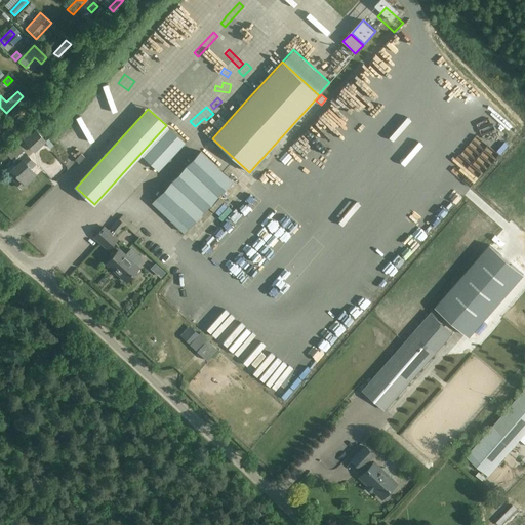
[(205,119),(198,126),(202,131),(210,124),(205,119)]
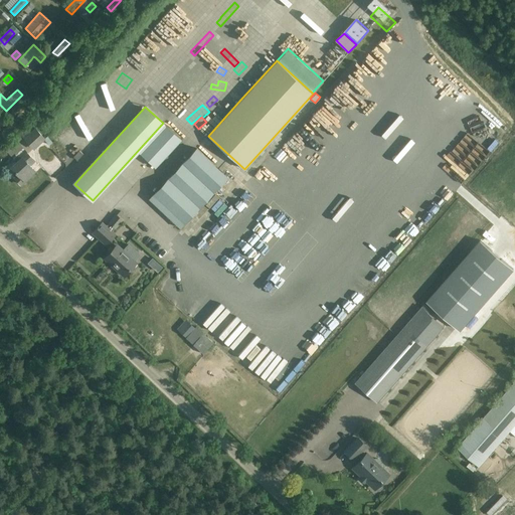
[(165,125),(140,152),(155,167),(181,139),(165,125)]
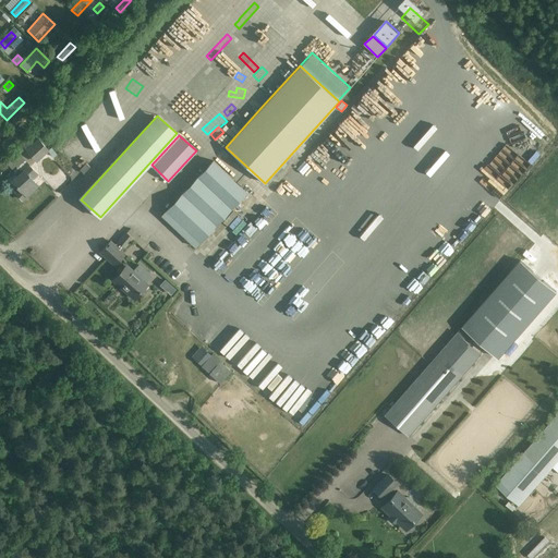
[(76,141),(83,148),(87,145),(80,137),(76,141)]
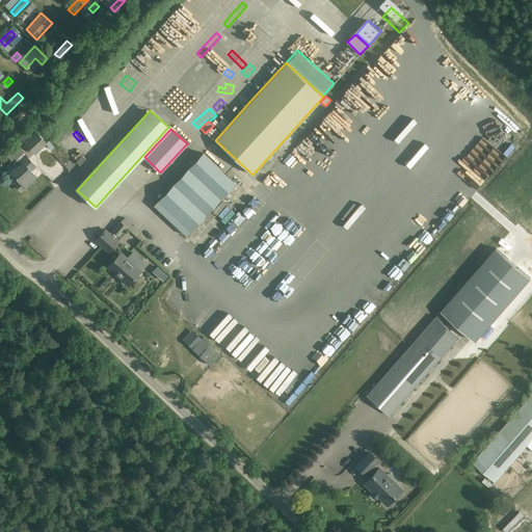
[(47,143),(42,137),(36,132),(24,143),(34,155),(47,143)]
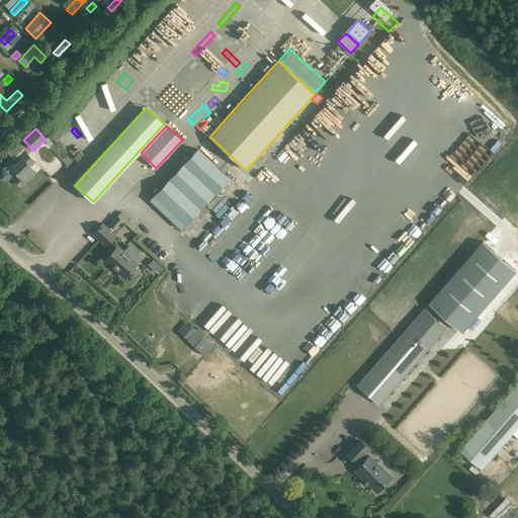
[(15,138),(4,148),(10,154),(21,144),(15,138)]
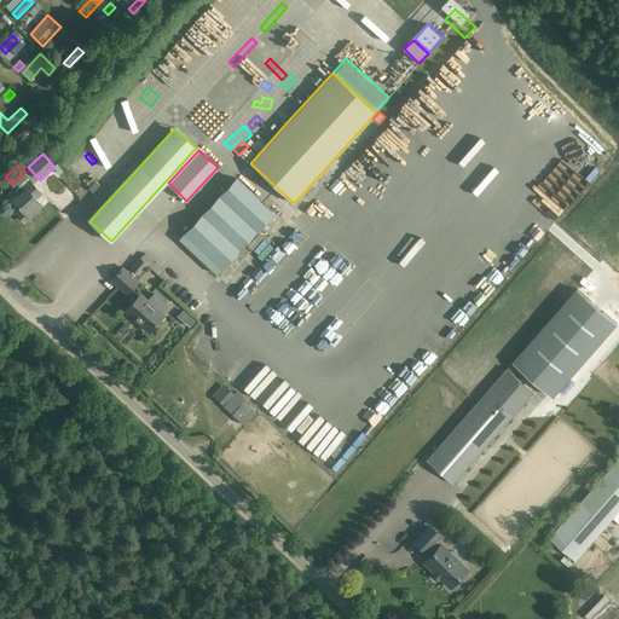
[(85,175),(77,180),(81,186),(88,180),(85,175)]
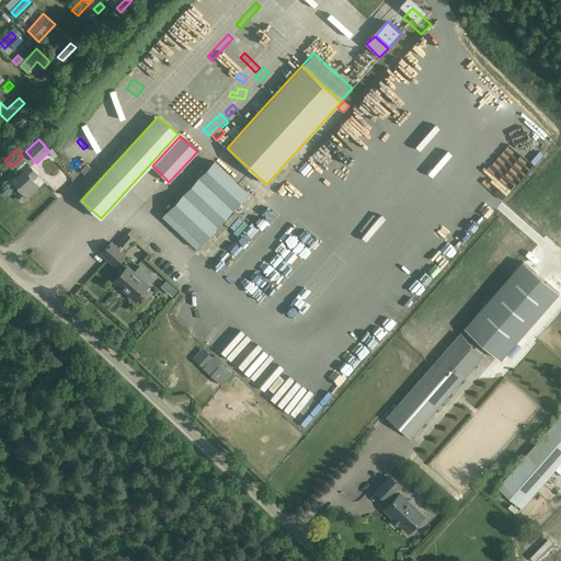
[(233,179),(227,172),(214,160),(183,194),(161,217),(196,249),(249,193),(233,179)]
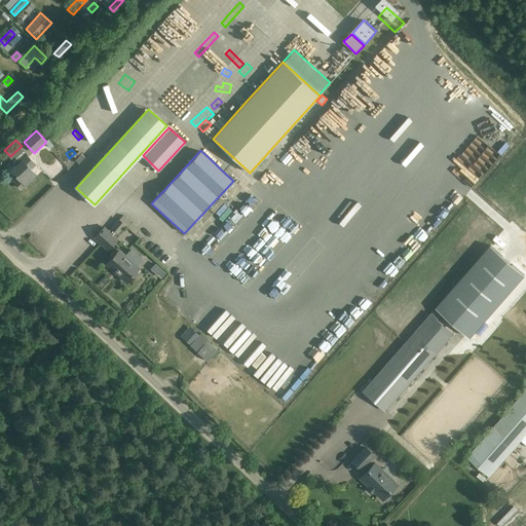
[(23,160),(31,170),(36,164),(26,152),(14,162),(17,165),(23,160)]
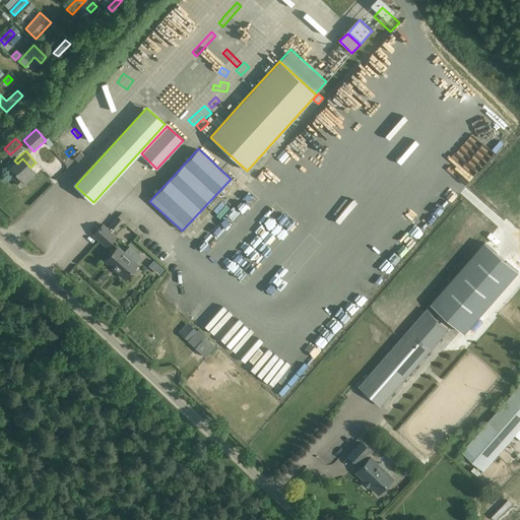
[(22,158),(17,164),(11,169),(18,176),(14,179),(20,186),(36,173),(30,168),(22,158)]
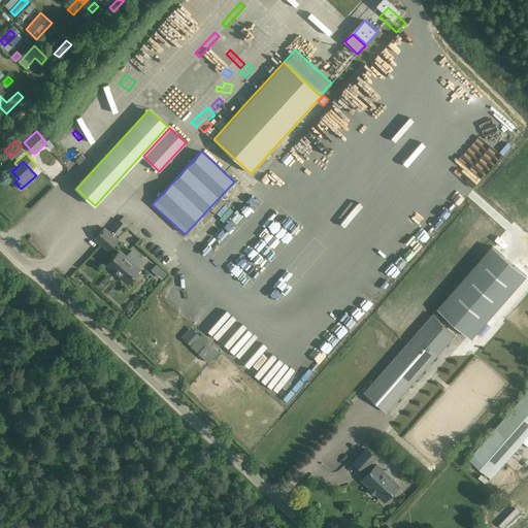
[(253,197),(260,203),(266,197),(259,190),(253,197)]
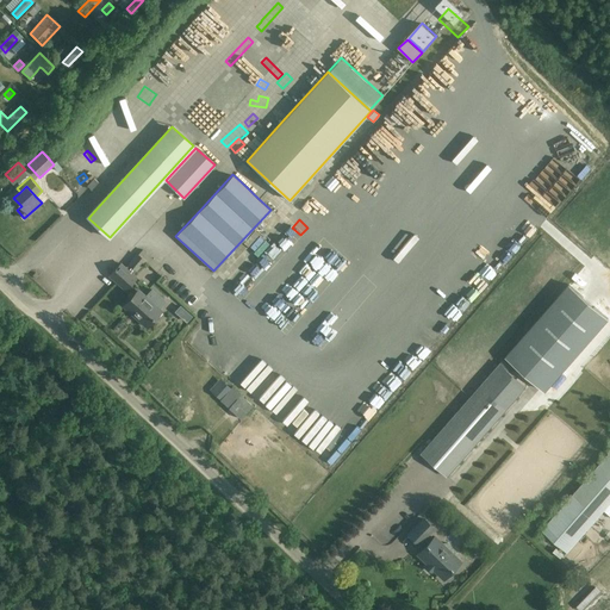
[(128,263),(129,263),(136,271),(137,271),(145,260),(137,253),(128,263)]
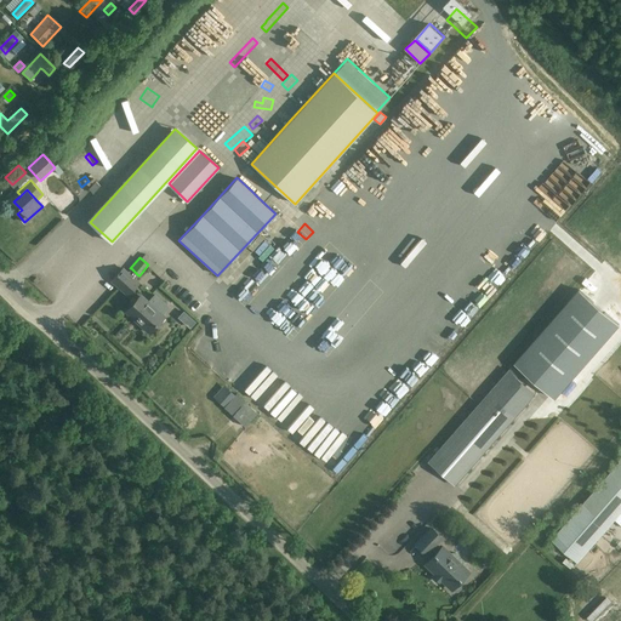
[(171,260),(158,266),(165,281),(178,275),(171,260)]
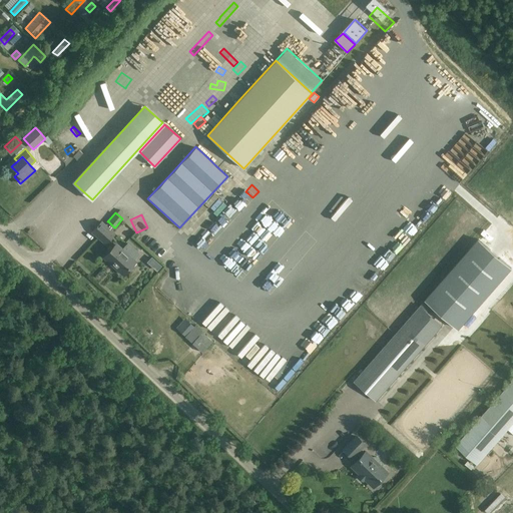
[(192,236),(207,222),(203,218),(188,232),(192,236)]
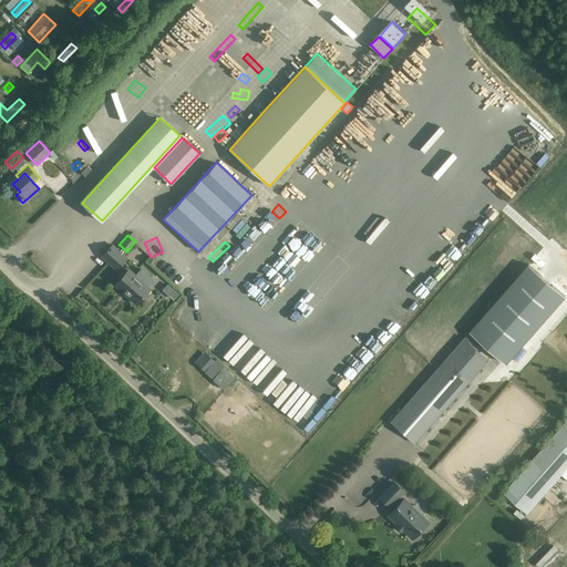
[(129,258),(124,254),(117,248),(112,244),(101,257),(116,270),(129,258)]
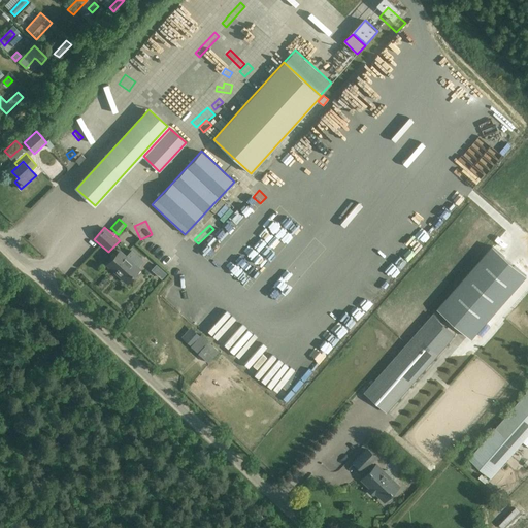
[(472,339),(526,277),(492,248),(438,309),(472,339)]
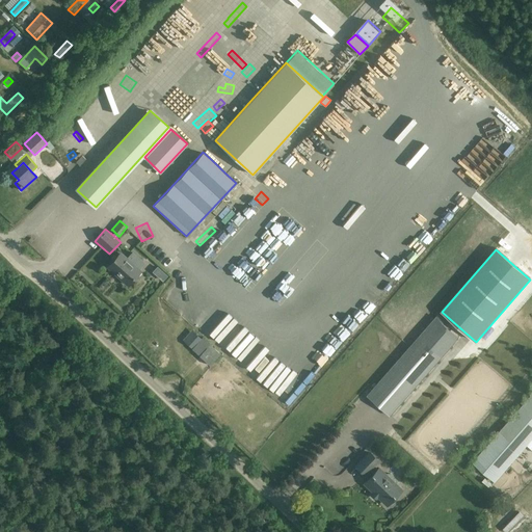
[(155,264),(162,255),(156,250),(150,259),(155,264)]
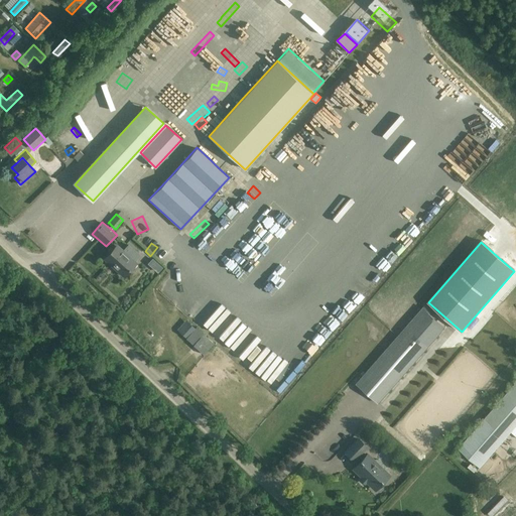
[(117,246),(106,259),(124,275),(135,263),(117,246)]
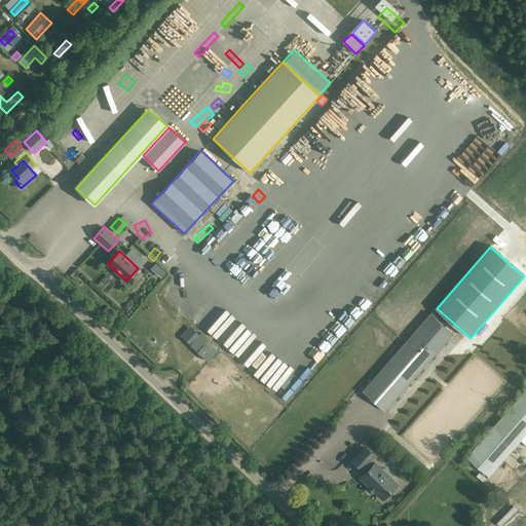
[(154,262),(167,275),(171,272),(157,259),(154,262)]
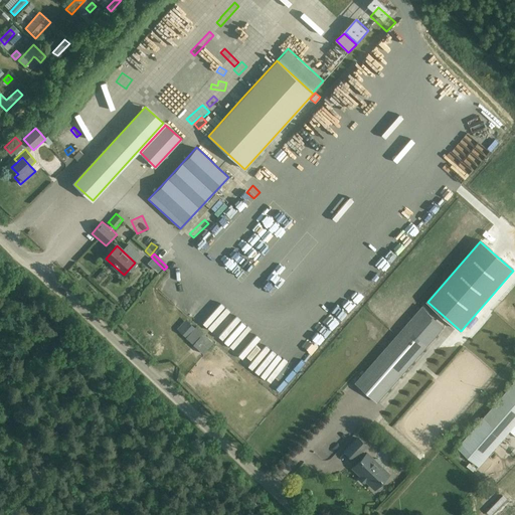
[(181,271),(189,262),(183,256),(175,266),(181,271)]
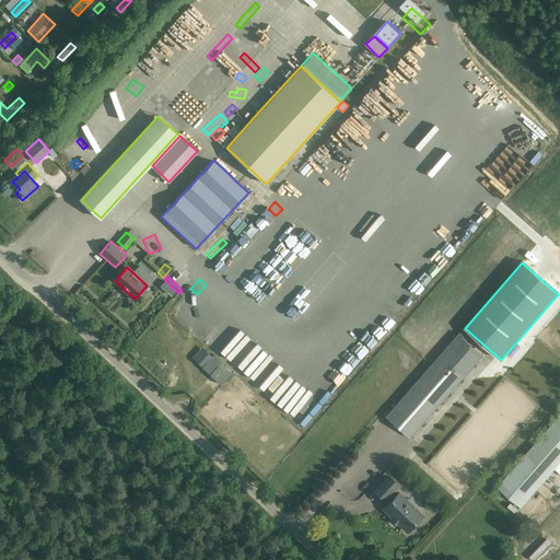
[(482,353),(476,348),(465,338),(459,334),(441,356),(440,354),(386,417),(387,418),(409,436),(410,438),(464,376),(463,375),(482,353)]
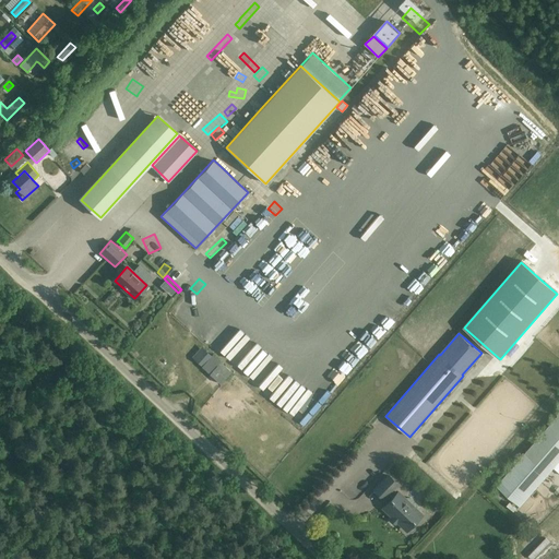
[(202,366),(211,356),(201,347),(192,357),(202,366)]
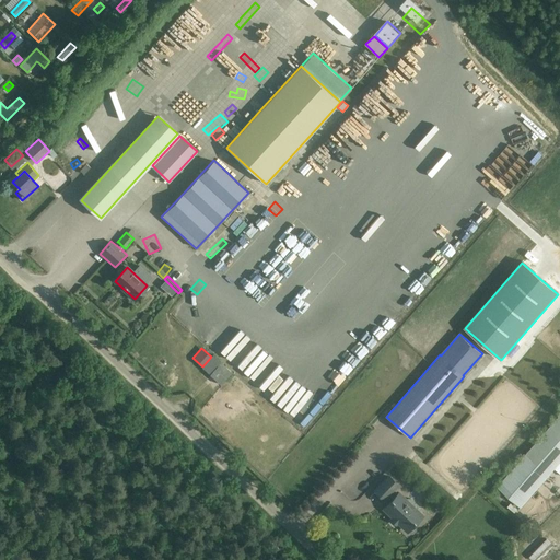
[(232,373),(213,354),(211,357),(202,366),(201,368),(210,374),(221,385),(229,376),(232,373)]
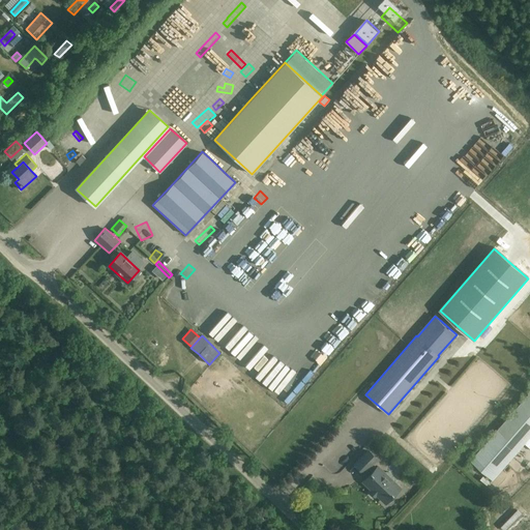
[(452,342),(437,359),(442,364),(458,347),(452,342)]
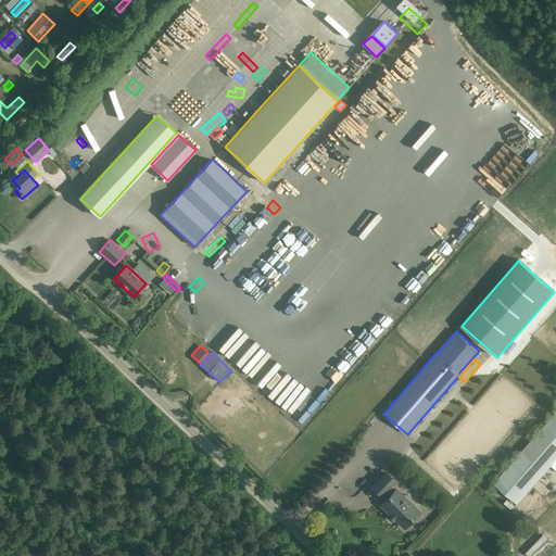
[(555,411),(493,483),(517,504),(555,457),(555,411)]
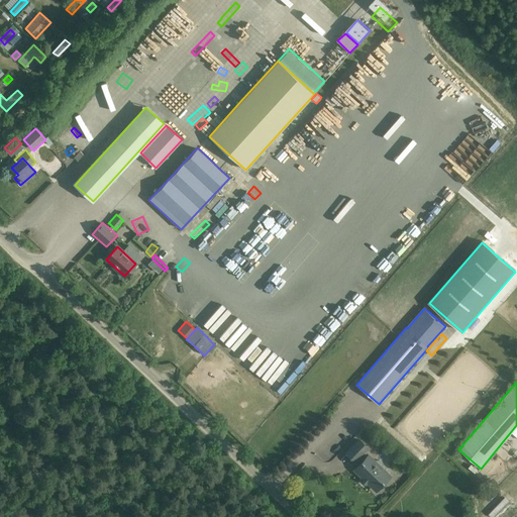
[(358,439),(345,452),(354,460),(368,447),(358,439)]
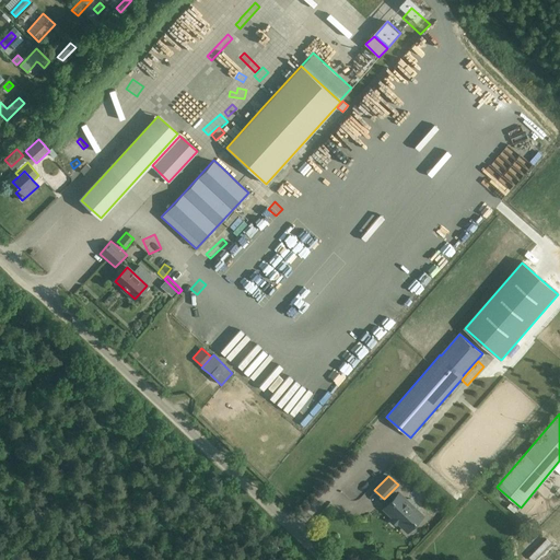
[(399,493),(384,509),(394,517),(395,516),(399,521),(398,522),(407,531),(421,515),(415,508),(412,510),(405,502),(406,501),(399,493)]
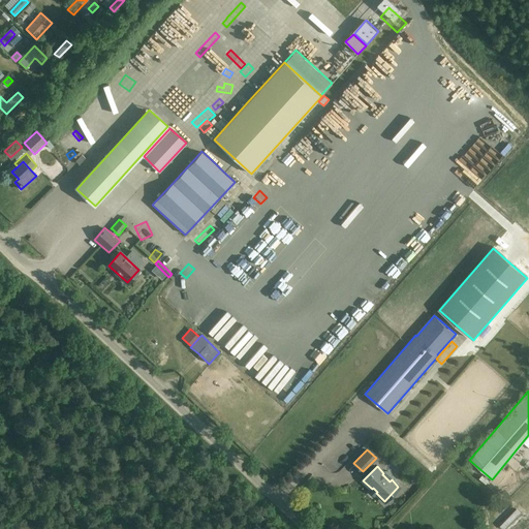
[(519,508),(523,511),(528,502),(525,499),(519,508)]
